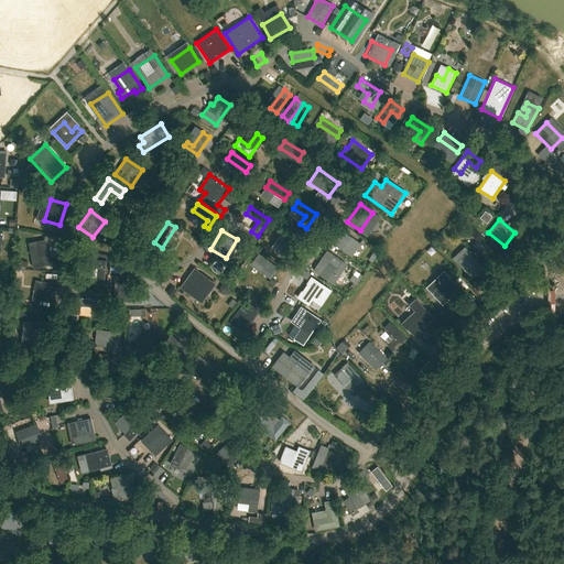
[(333,242),(350,256),(355,250),(346,243),(350,237),(342,230),(333,242)]
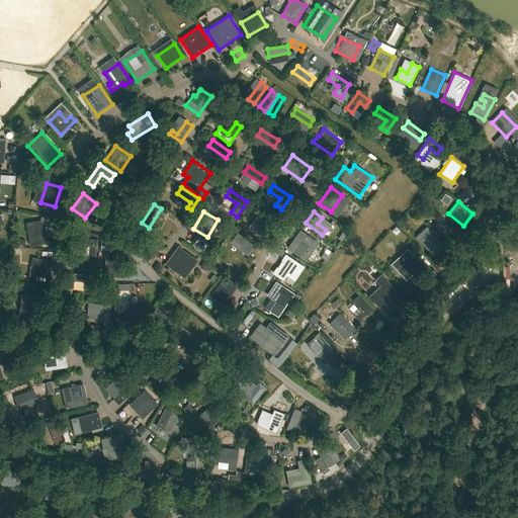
[(254,233),(261,238),(273,222),(266,217),(254,233)]
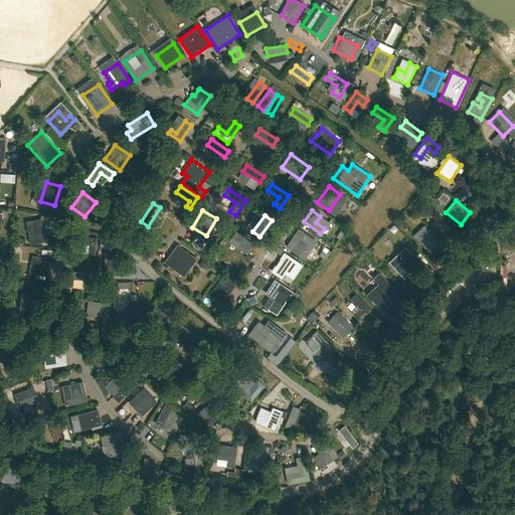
[(46,242),(41,220),(26,223),(31,245),(46,242)]
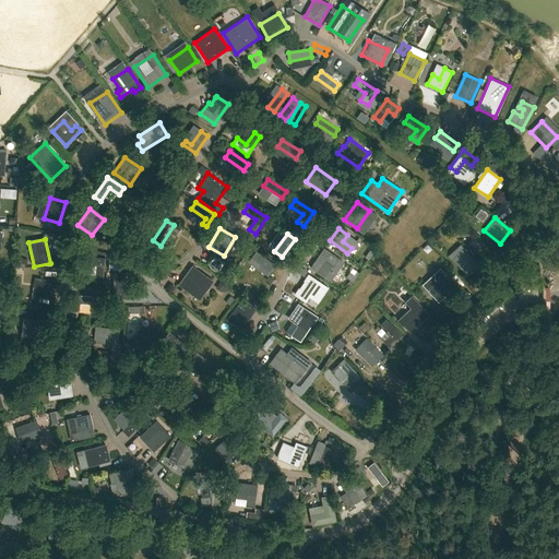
[(324,248),(311,265),(324,275),(329,270),(332,272),(336,271),(343,262),(324,248)]
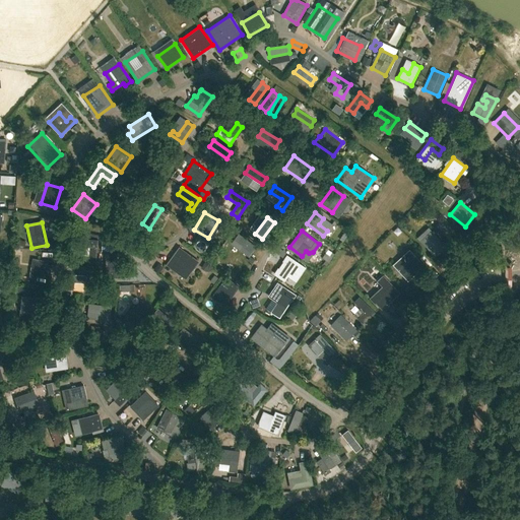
[(235,242),(247,250),(244,254),(249,258),(256,248),(239,236),(235,242)]
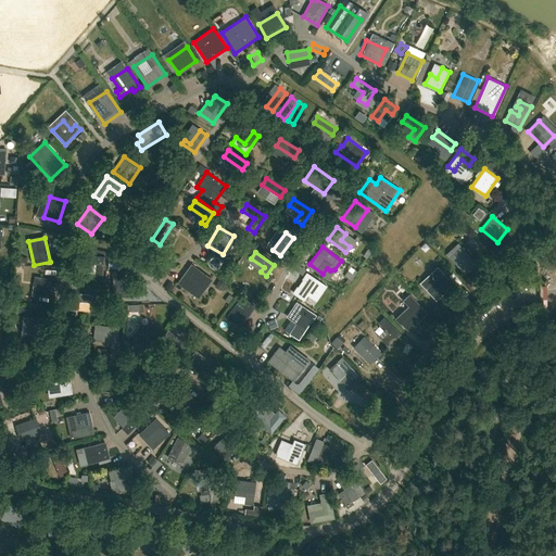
[(450,258),(465,275),(476,264),(466,253),(460,258),(455,253),(450,258)]
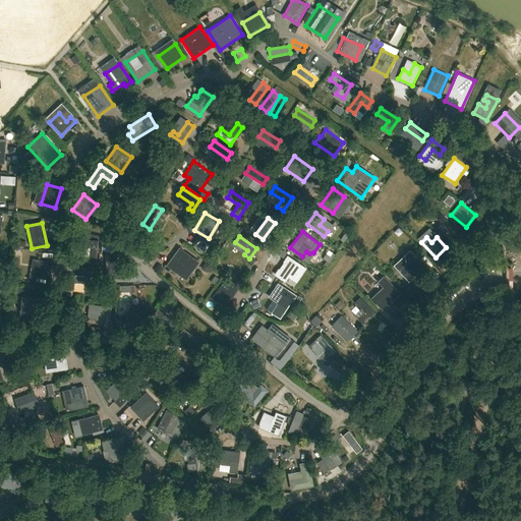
[(78,245),(90,246),(89,255),(96,256),(98,240),(79,238),(78,245)]
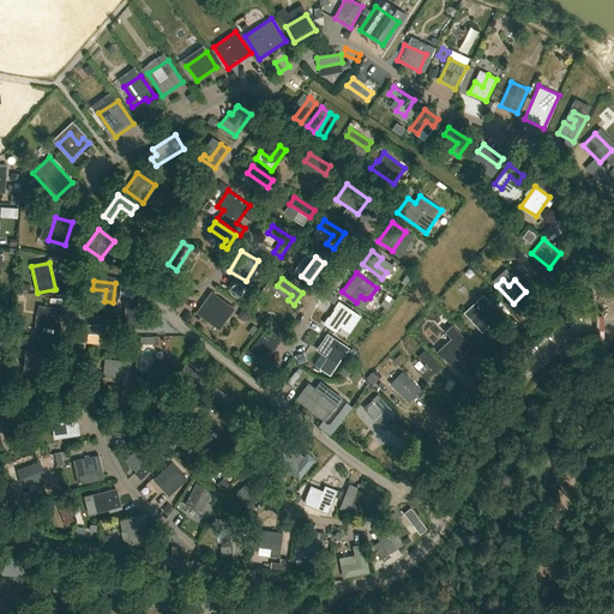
[(198,314),(217,329),(233,308),(214,294),(198,314)]
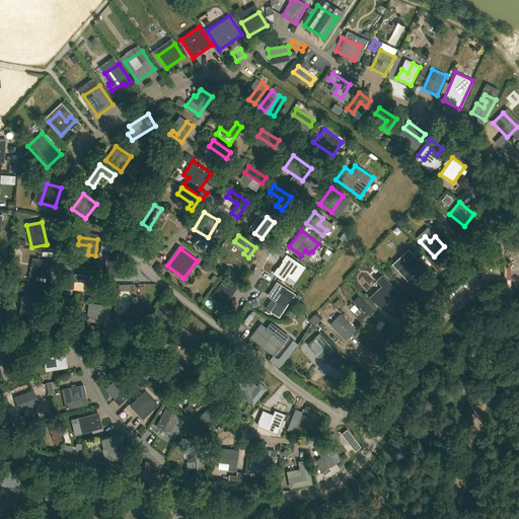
[(397,269),(406,279),(422,266),(408,249),(403,253),(409,258),(397,269)]
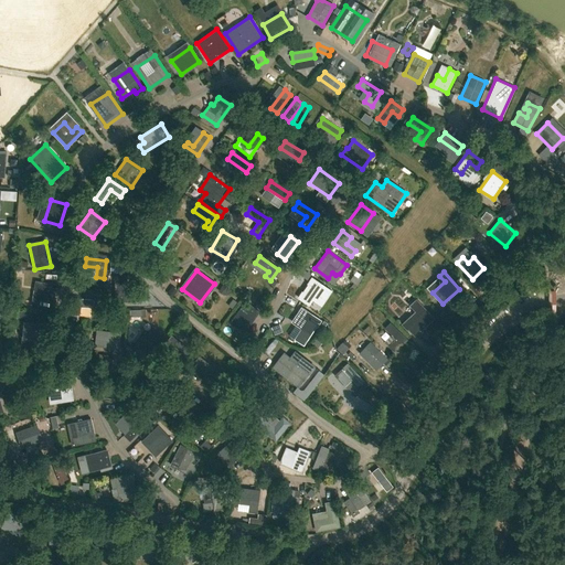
[(114,300),(138,300),(138,292),(125,292),(125,275),(114,275),(114,300)]
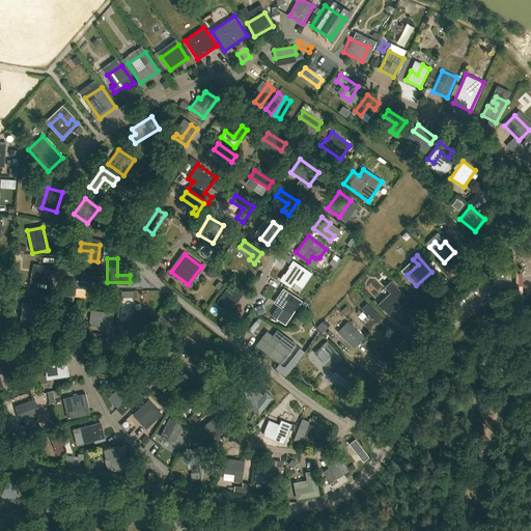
[(162,260),(160,266),(169,271),(172,266),(162,260)]
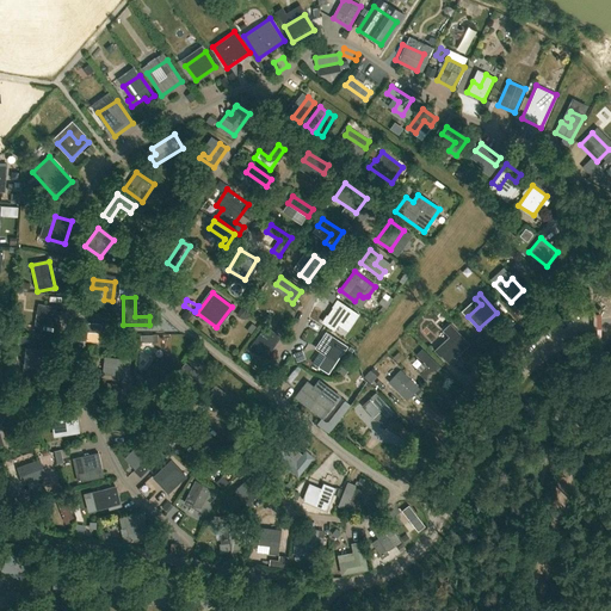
[(333,307),(327,315),(349,328),(358,314),(337,300),(332,307),(333,307)]
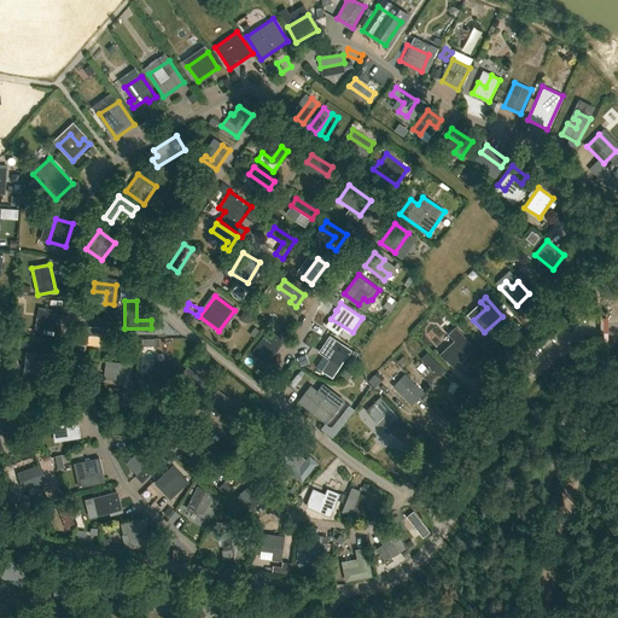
[(35,332),(41,332),(41,328),(58,331),(60,310),(52,309),(51,321),(36,319),(35,332)]
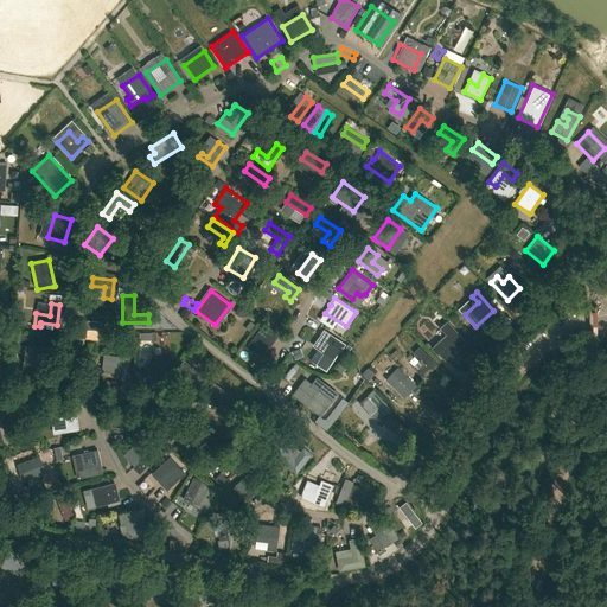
[(76,336),(97,338),(100,319),(78,317),(76,336)]
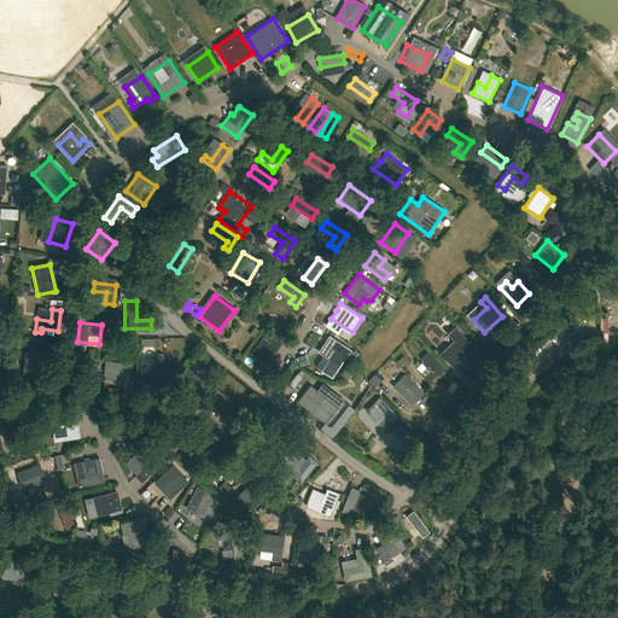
[(313,328),(325,336),(328,330),(316,322),(313,328)]
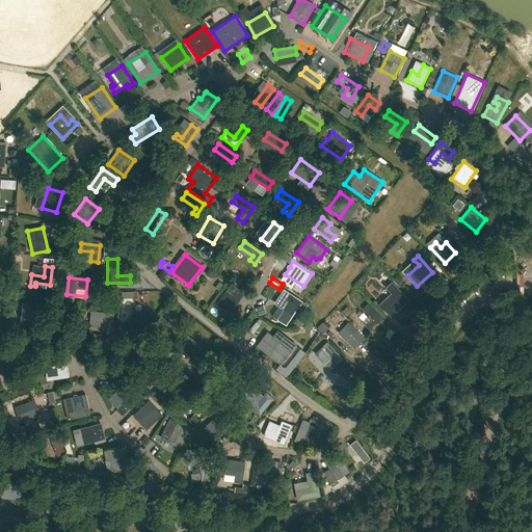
[(390,303),(384,309),(391,316),(408,299),(393,282),(387,288),(391,293),(386,298),(390,303)]
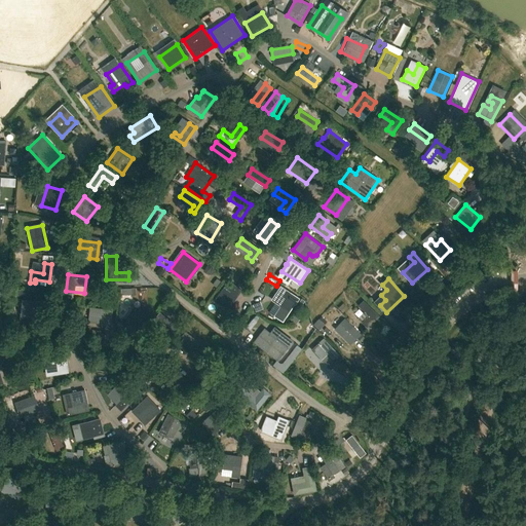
[(214,299),(219,303),(229,291),(236,296),(240,290),(227,279),(214,299)]
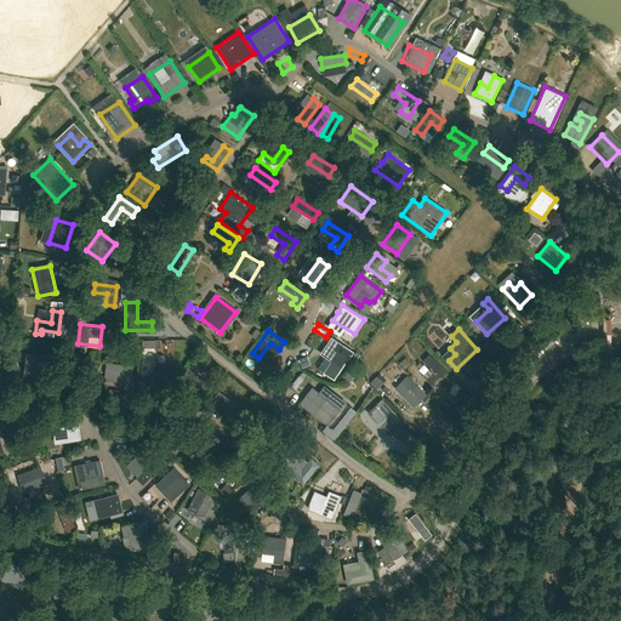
[(322,354),(331,360),(323,372),(334,379),(353,351),(332,337),(322,354)]
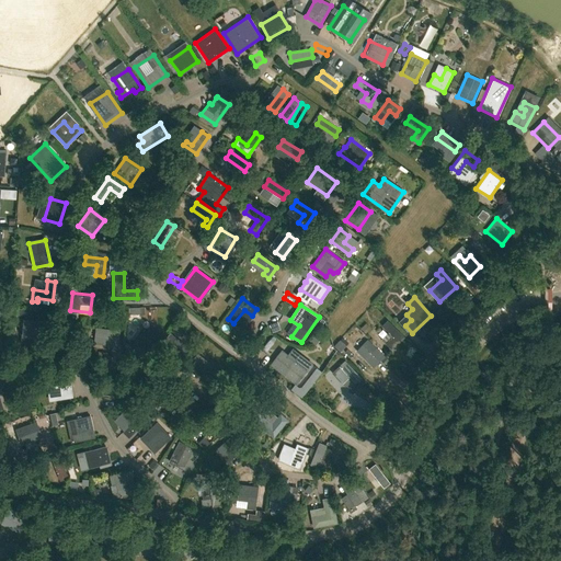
[(2,307),(1,318),(9,319),(10,308),(2,307)]
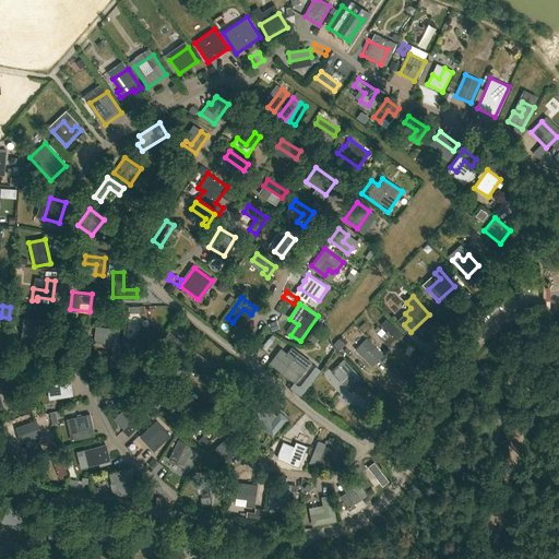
[(22,332),(44,335),(46,319),(24,317),(22,332)]
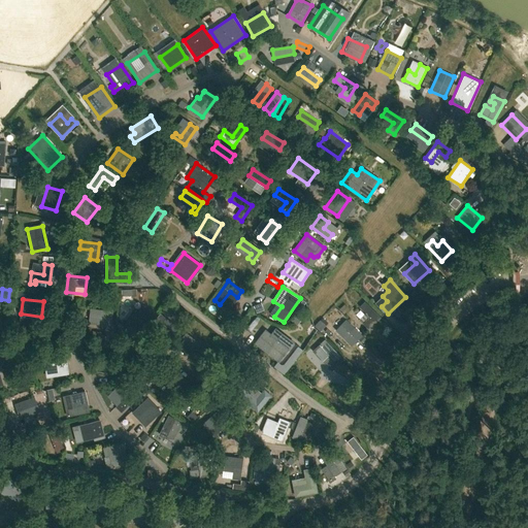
[(360,306),(369,316),(363,323),(368,328),(380,316),(365,301),(360,306)]
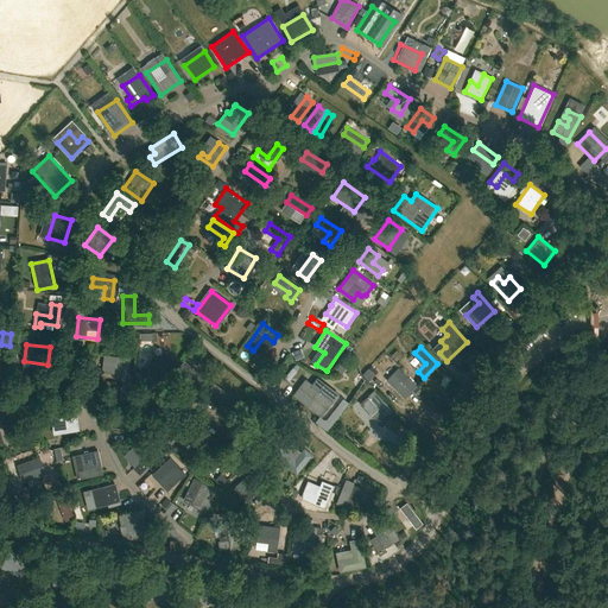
[(146,373),(158,382),(177,360),(164,350),(146,373)]
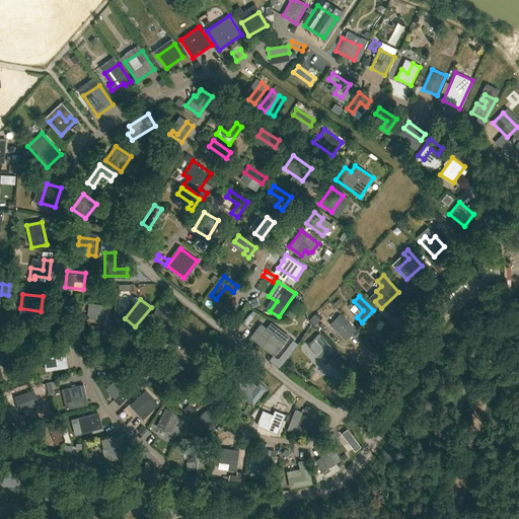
[(89,303),(88,311),(97,311),(97,318),(108,319),(109,305),(89,303)]
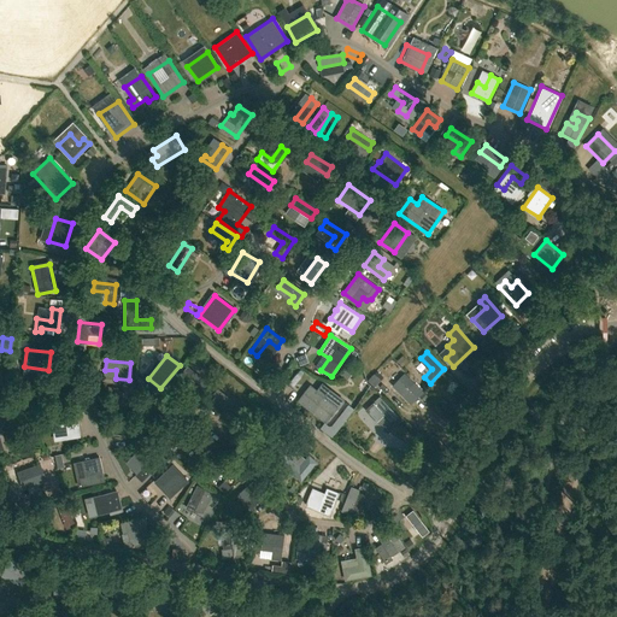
[(178,378),(198,393),(203,387),(184,372),(178,378)]
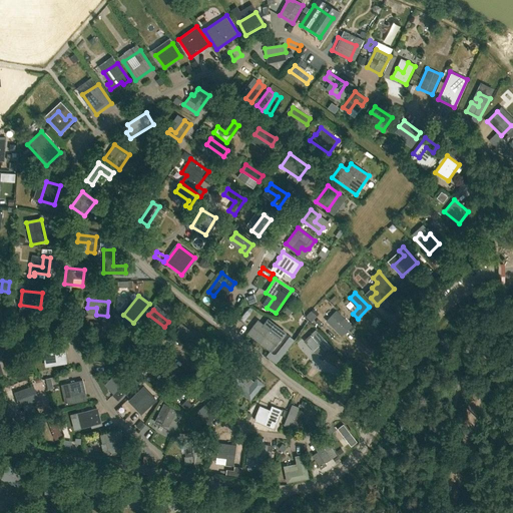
[(331,316),(345,331),(350,326),(336,312),(331,316)]
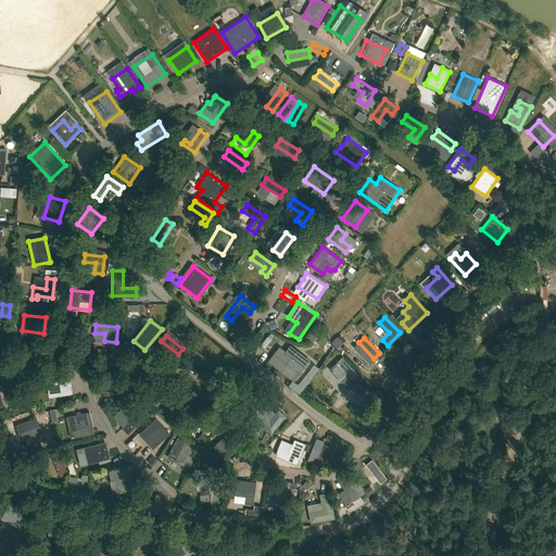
[(279,345),(267,361),(293,381),(311,359),(290,344),(285,351),(279,345)]
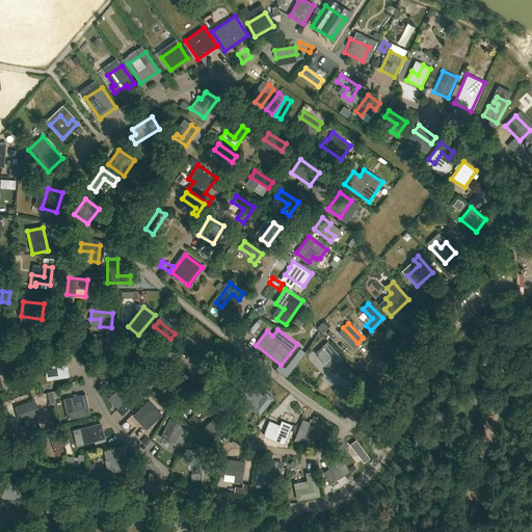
[(184,341),(179,346),(195,360),(200,353),(184,341)]
